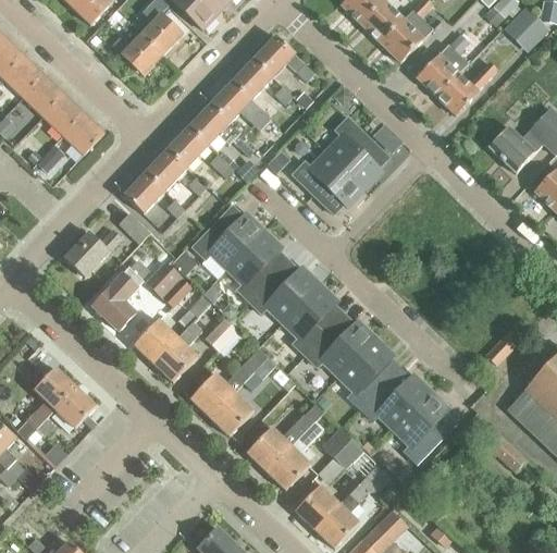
[(76,0),(71,7),(90,26),(111,3),(110,2),(112,0),(76,0)]
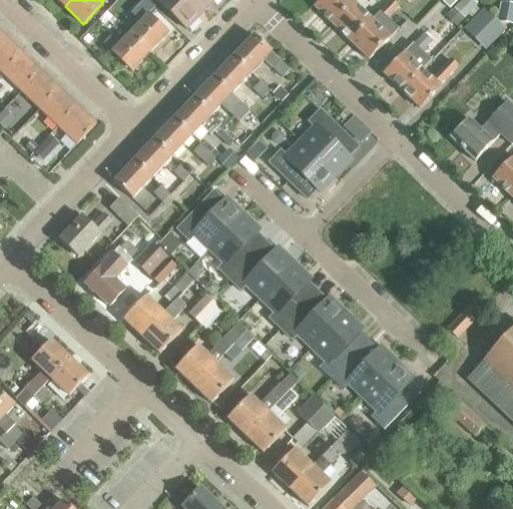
[(203,6),(196,0),(156,0),(185,27),(198,14),(197,13),(203,7),(204,8),(204,7),(203,6)]
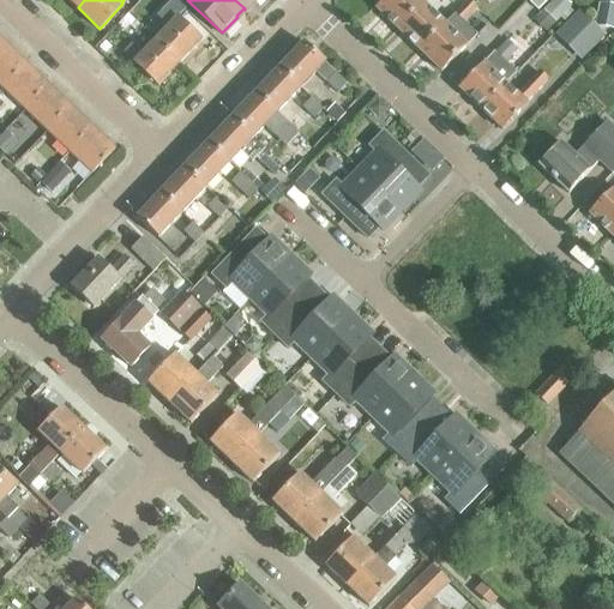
[(380,0),(375,6),(398,28),(421,1),(420,0),(380,0)]
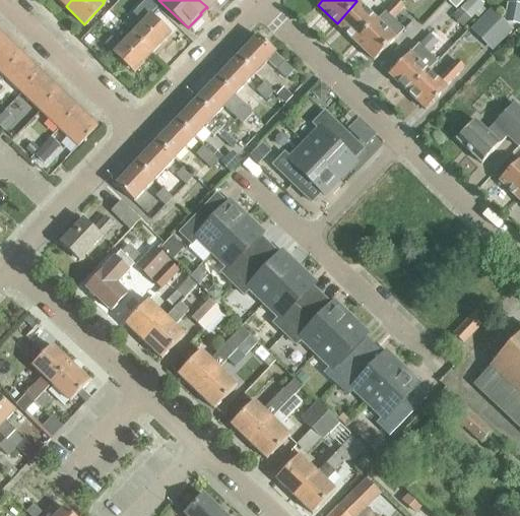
[(394,0),(384,9),(384,10),(391,16),(403,4),(400,0),(394,0)]
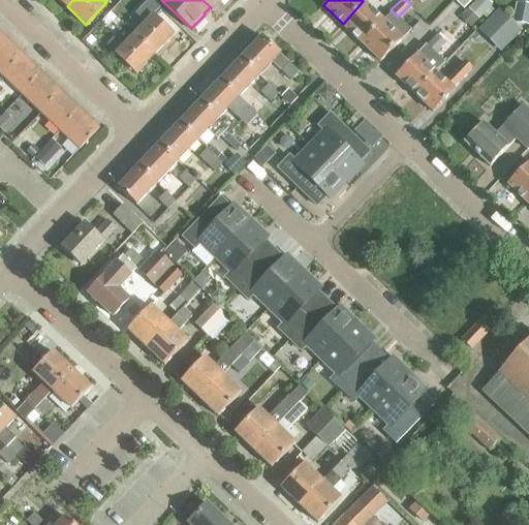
[(473,0),(468,6),(479,17),(492,2),(490,0),(473,0)]
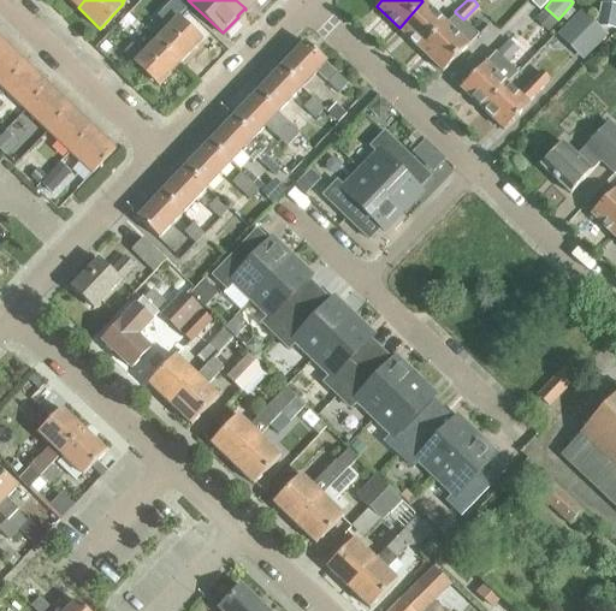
[(400,28),(421,48),(445,22),(422,1),(400,28)]
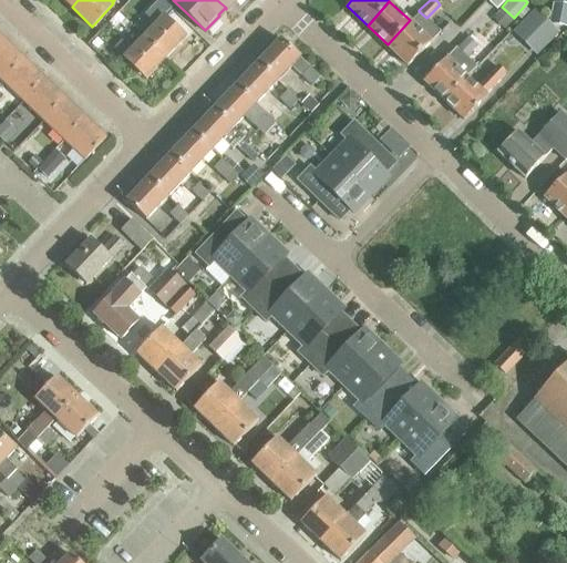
[(155,22),(143,36),(166,55),(186,34),(164,13),(163,14),(153,4),(145,12),(155,22)]
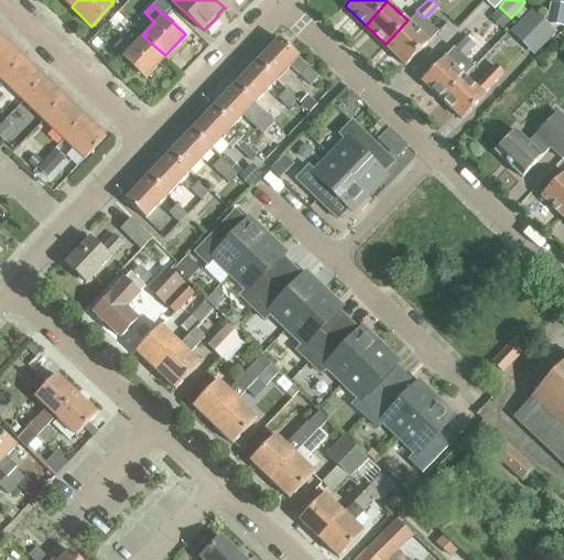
[(563,7),(550,6),(546,21),(562,23),(563,12),(563,7)]
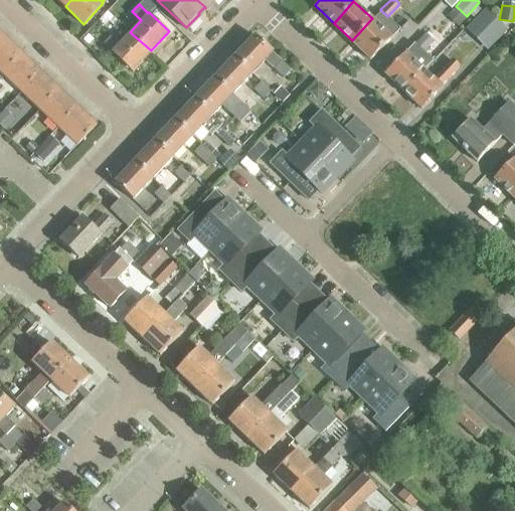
[(485,7),(466,27),(488,47),(507,27),(485,7)]
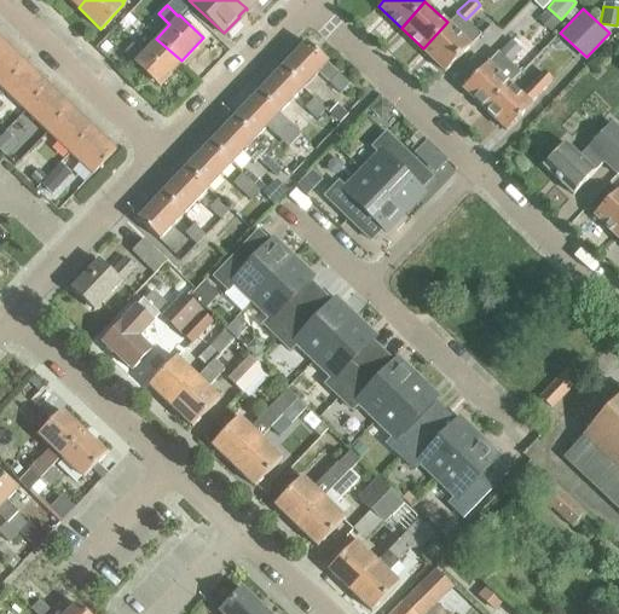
[(446,23),(423,48),(445,69),(469,44),(480,33),(466,19),(457,12),(446,23)]
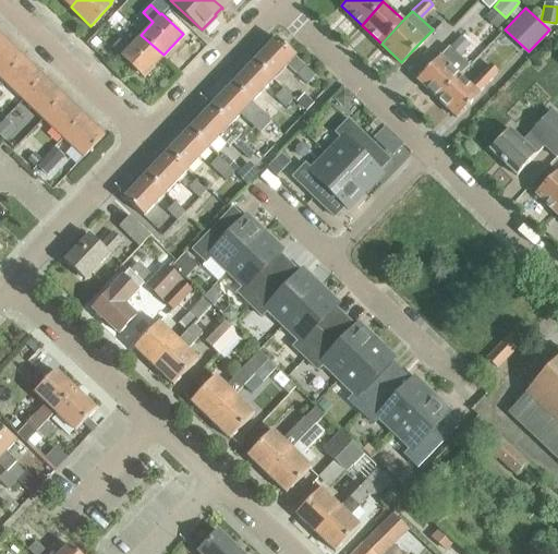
[(438,55),(416,77),(436,97),(458,74),(468,63),(459,55),(471,43),(461,33),(438,55)]
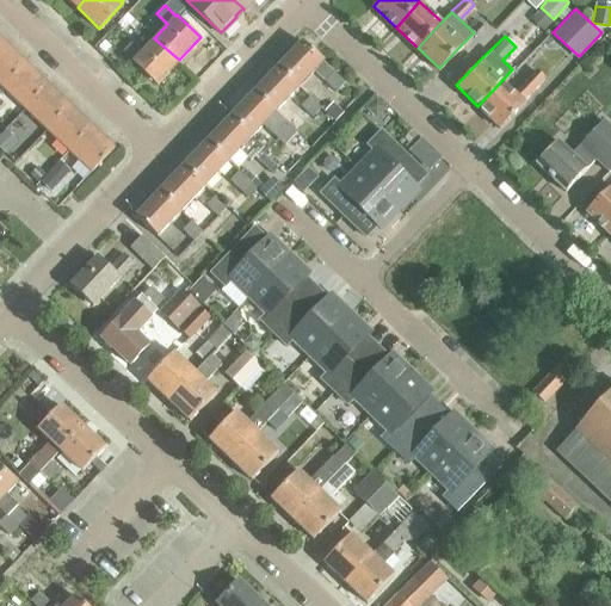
[(179,60),(154,38),(141,51),(130,41),(123,50),(133,60),(133,61),(156,84),(179,60)]
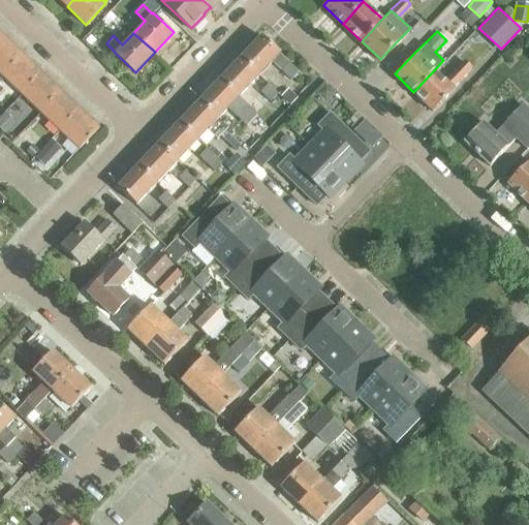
[(260,35),(241,55),(258,72),(270,60),(289,78),(297,69),(260,35)]
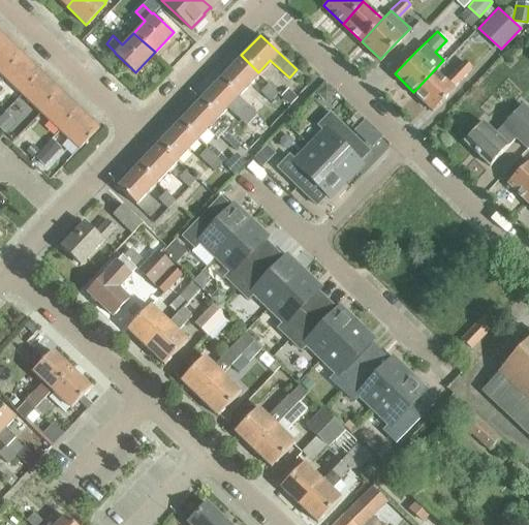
[(0,38),(0,72),(2,74),(22,53),(3,36),(0,38)]
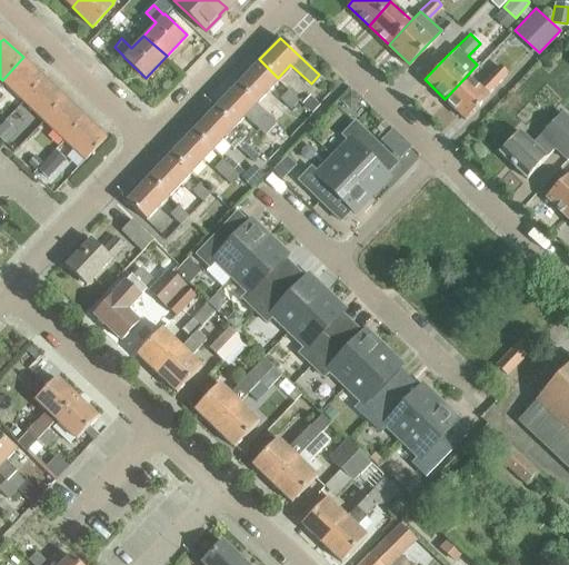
[(2,80),(22,100),(43,76),(23,57),(2,80)]
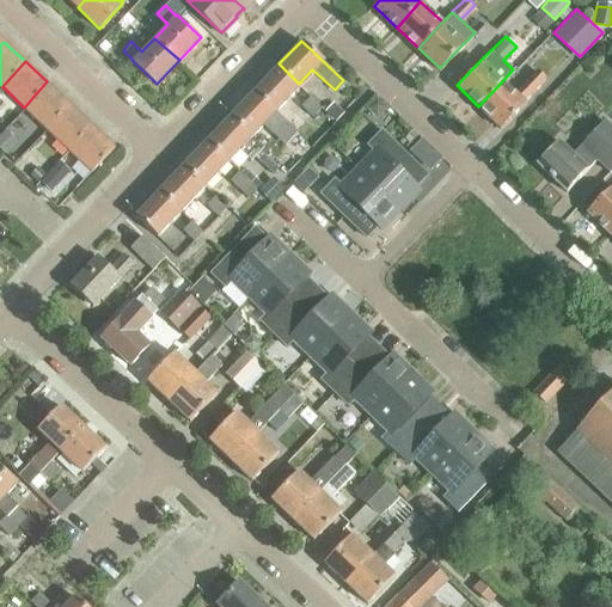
[(279,63),(256,87),(275,109),(291,92),(299,84),(279,63)]
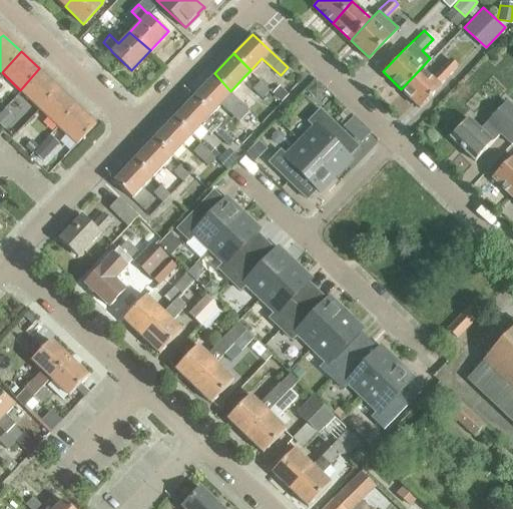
[(421,68),(401,89),(420,106),(440,85),(438,84),(459,62),(450,56),(430,77),(421,68)]
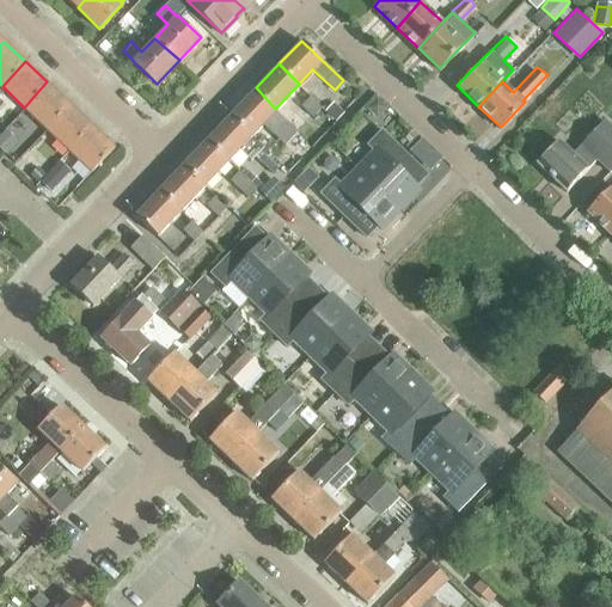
[(24,108),(48,130),(72,106),(47,81),(24,108)]
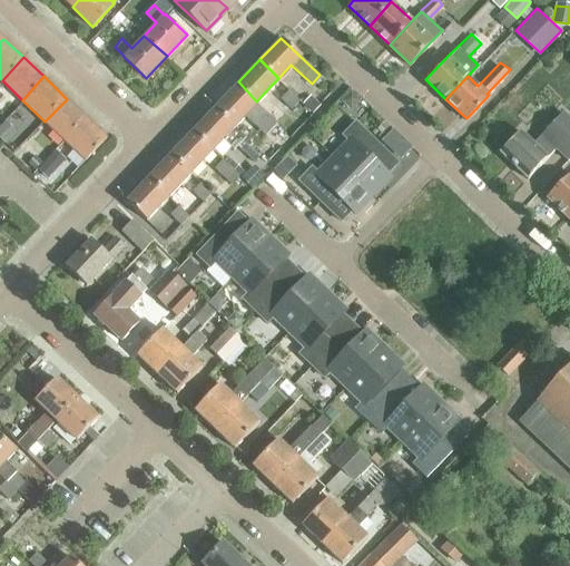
[(238,81),(216,105),(235,124),(245,114),(264,133),(276,120),(256,101),(238,81)]
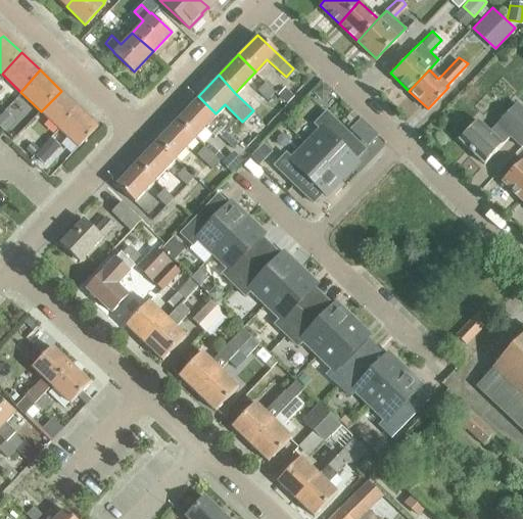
[(323,80),(314,90),(319,95),(326,95),(331,89),(323,80)]
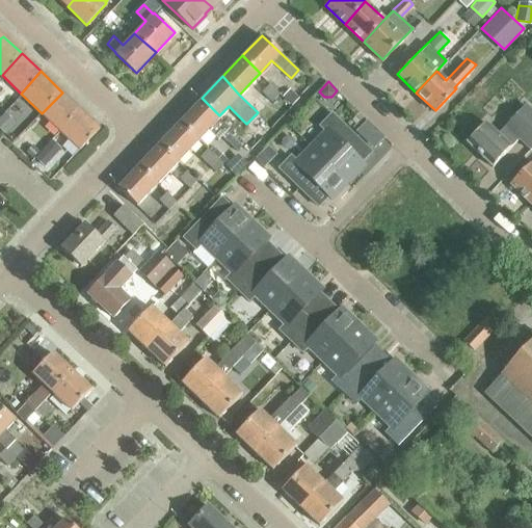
[(269,83),(262,90),(272,100),(278,93),(269,83)]
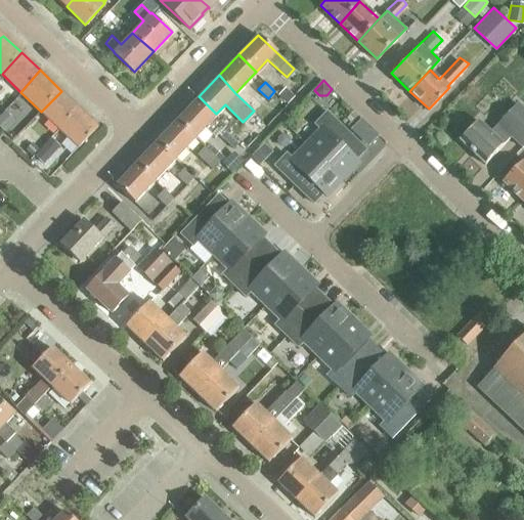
[(285,86),(278,93),(287,100),(293,93),(285,86)]
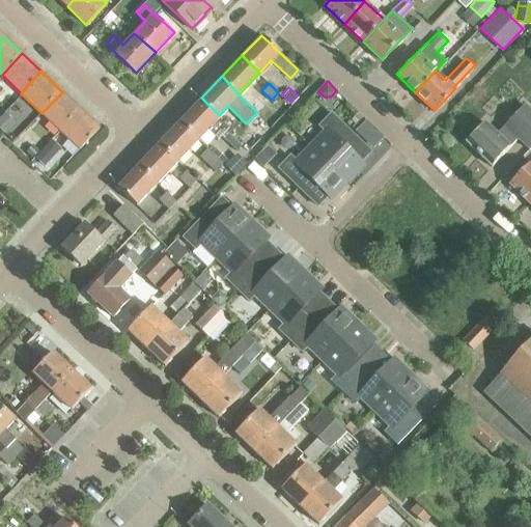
[(42,113),(60,131),(81,110),(62,92),(42,113)]
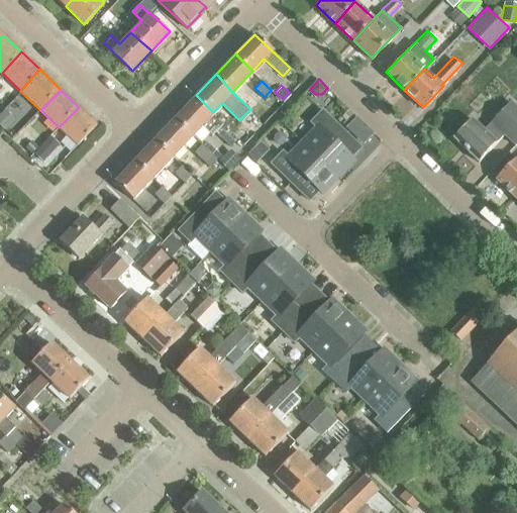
[(196,95),(175,118),(192,133),(202,123),(211,133),(214,129),(229,143),(237,135),(213,112),(196,95)]
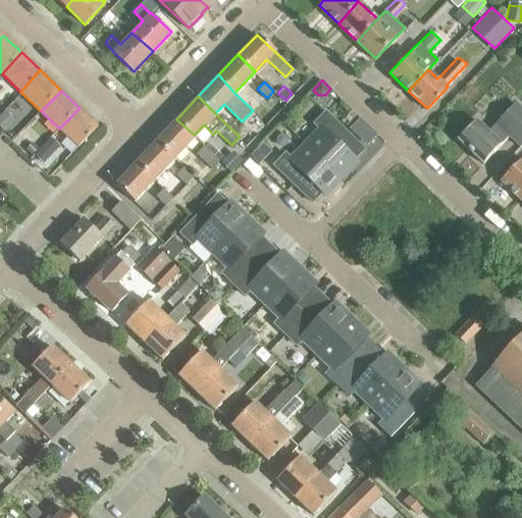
[(521,147),(521,144),(521,109),(516,103),(488,132),(485,128),(476,119),(458,139),(483,163),(501,145),(510,136),(521,147)]
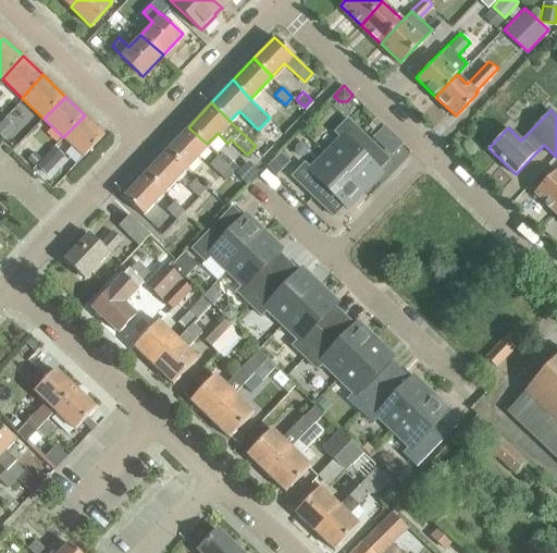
[(85,115),(63,137),(82,155),(102,133),(85,115)]
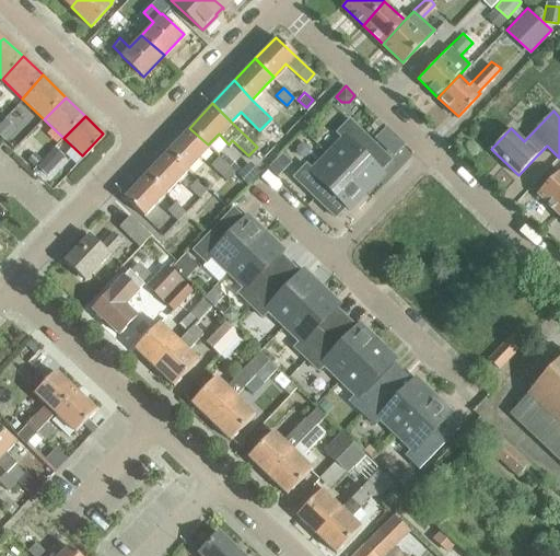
[(2,118),(0,120),(0,132),(3,137),(12,127),(2,118)]
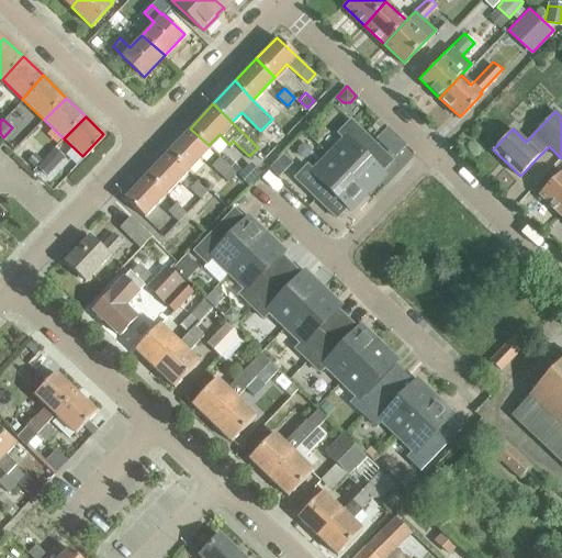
[(344,137),(328,153),(367,191),(379,179),(375,176),(391,159),(350,119),(338,132),(344,137)]
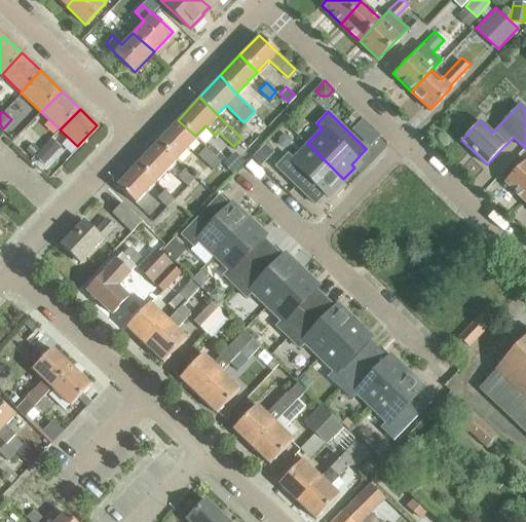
[(178,120),(157,141),(176,157),(195,136),(178,120)]
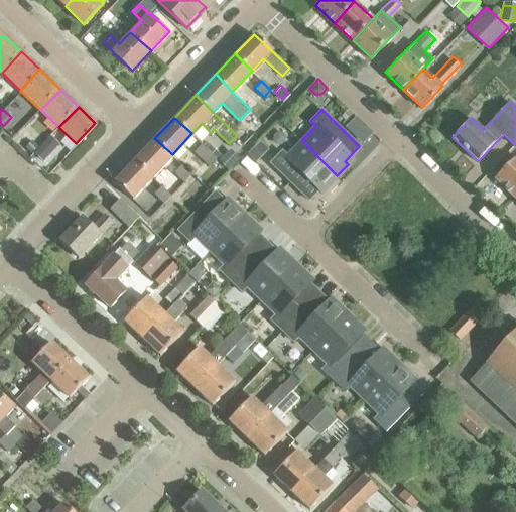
[(42,160),(58,143),(49,135),(33,152),(42,160)]
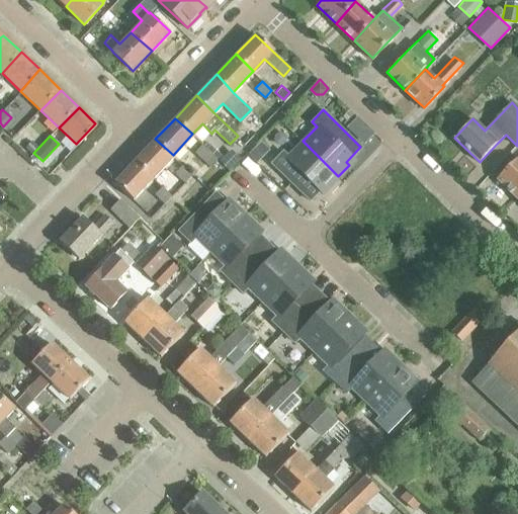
[(260,138),(249,150),(257,158),(269,146),(260,138)]
